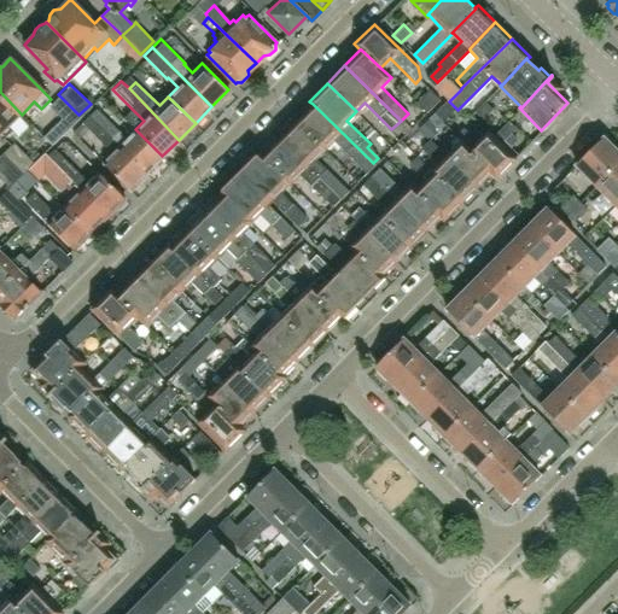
[(415,100),(425,111),(438,98),(429,87),(415,100)]
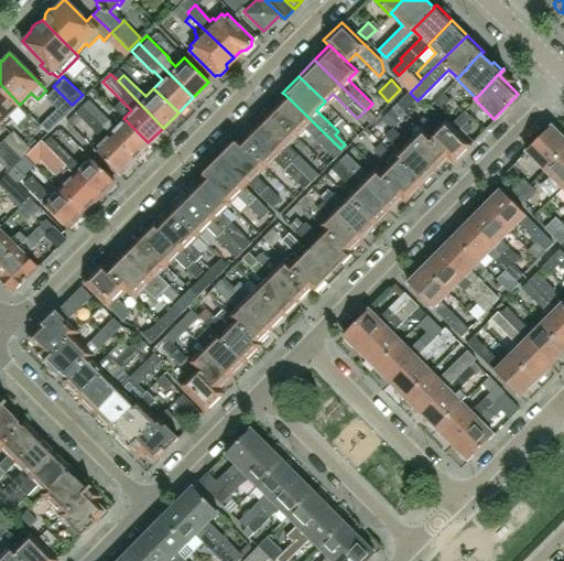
[(0,123),(20,105),(0,84),(0,123)]
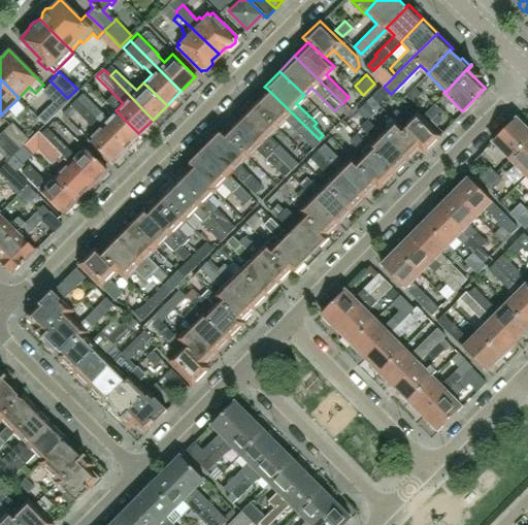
[(52,100),(37,116),(44,122),(67,98),(50,80),(43,87),(41,90),(52,100)]
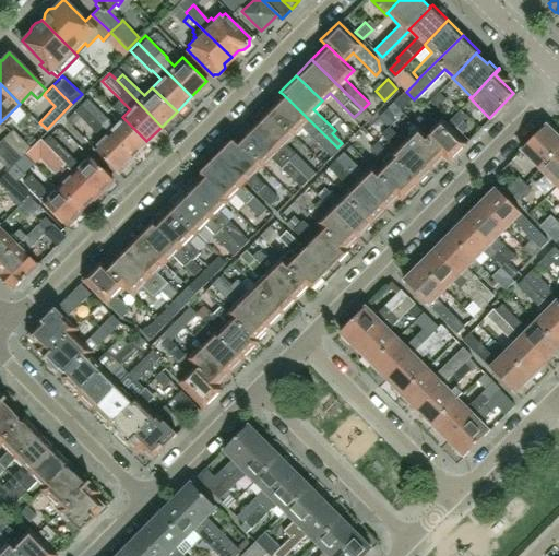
[(428,99),(436,107),(445,97),(438,90),(428,99)]
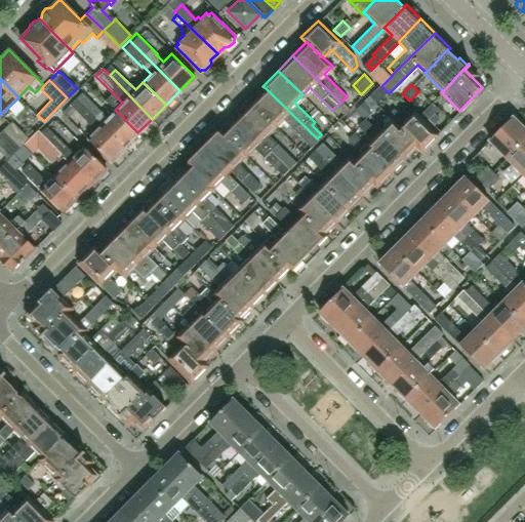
[(266,88),(251,103),(274,124),(282,117),(311,145),(317,138),(266,88)]
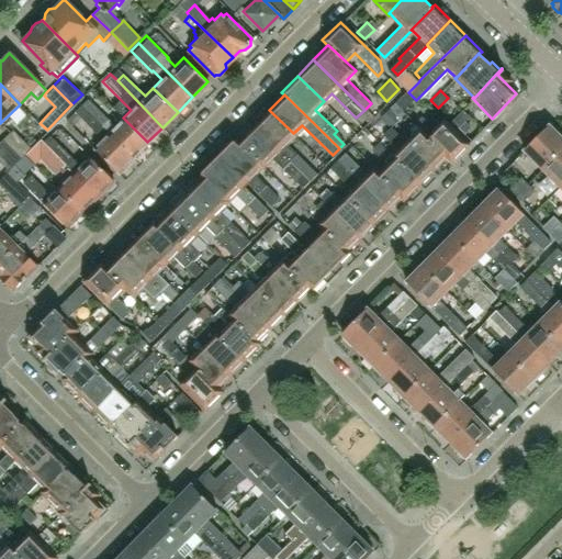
[(87,98),(80,104),(132,157),(147,142),(123,118),(114,126),(87,98)]
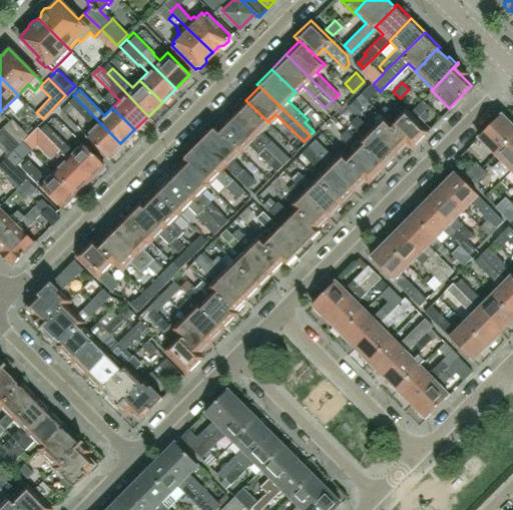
[(73,95),(72,95),(67,101),(93,127),(85,134),(107,156),(120,143),(73,95)]
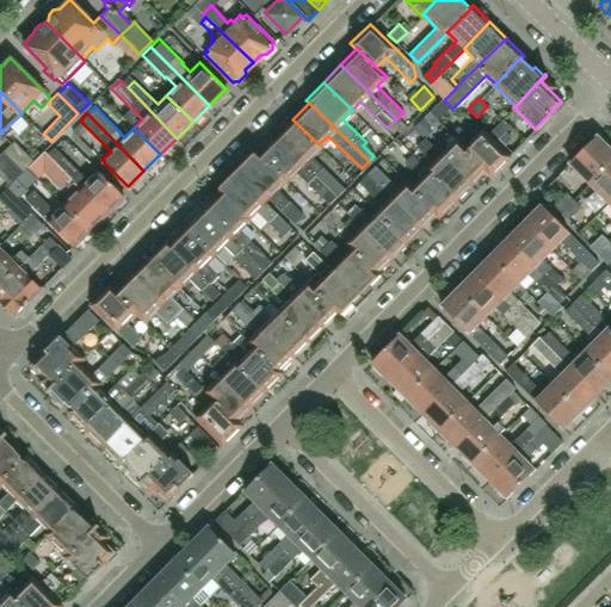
[(489,130),(497,137),(510,124),(501,117),(489,130)]
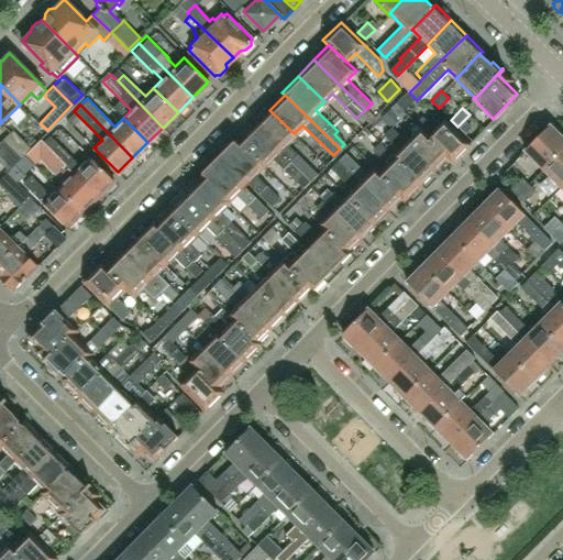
[(269,110),(254,125),(309,180),(317,173),(286,142),(294,133),(269,110)]
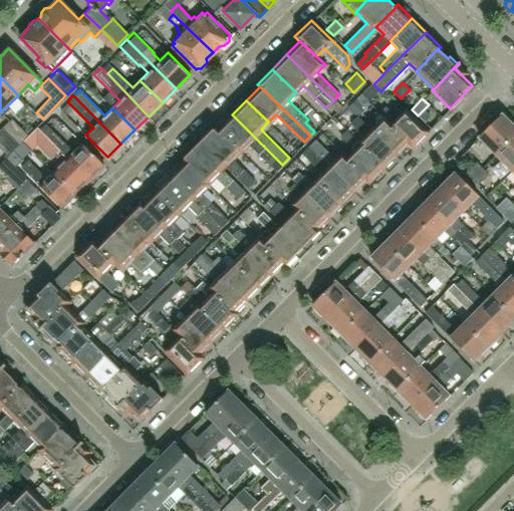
[(412,147),(427,132),(406,109),(398,117),(384,104),(378,110),(384,116),(408,141),(407,142),(412,147)]
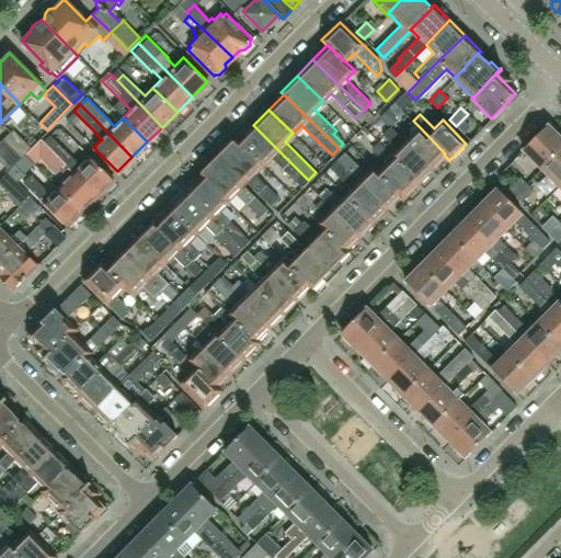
[(548,125),(547,124),(522,149),(540,167),(560,146),(560,138),(557,134),(558,132),(550,124),(548,125)]
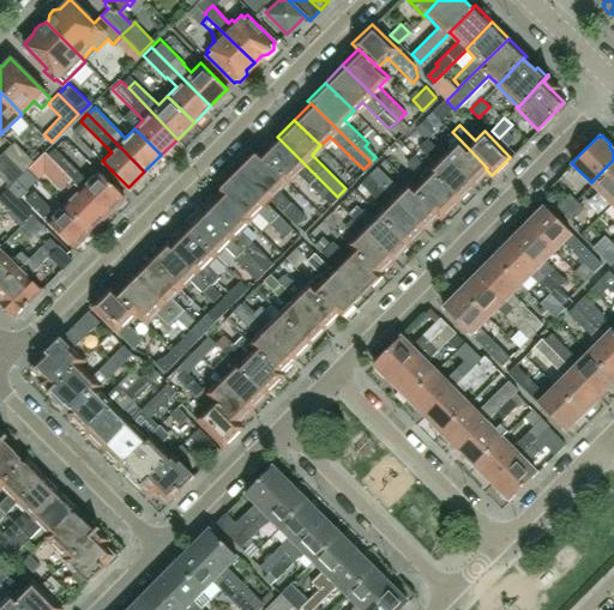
[(337,197),(277,137),(264,151),(260,148),(258,150),(287,179),(286,179),(287,180),(296,170),(330,204),(337,197)]
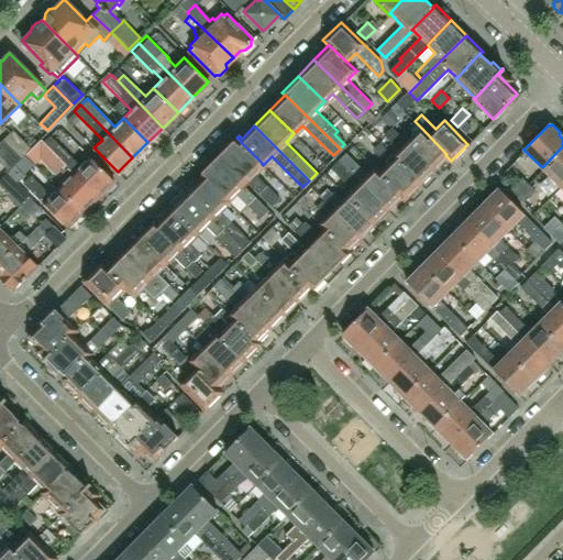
[(432,167),(407,142),(390,127),(387,130),(403,146),(394,155),(419,182),(432,167)]
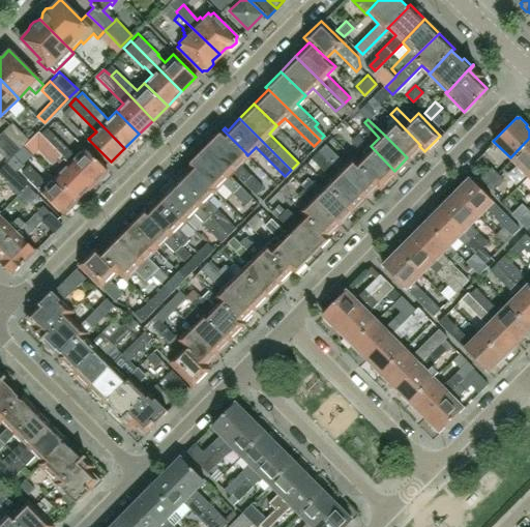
[(11,120),(1,130),(20,148),(29,139),(11,120)]
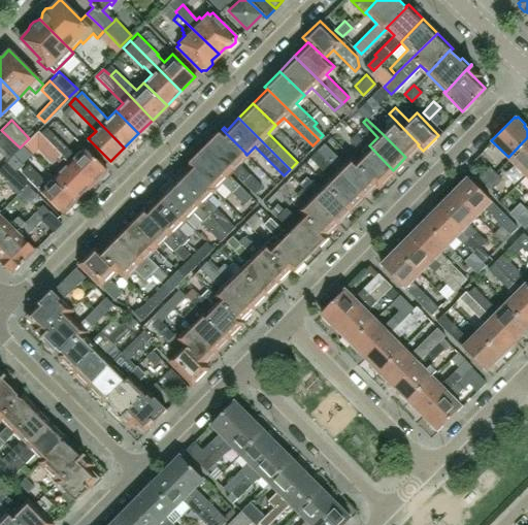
[(419,144),(395,120),(382,133),(405,157),(418,145),(419,144)]
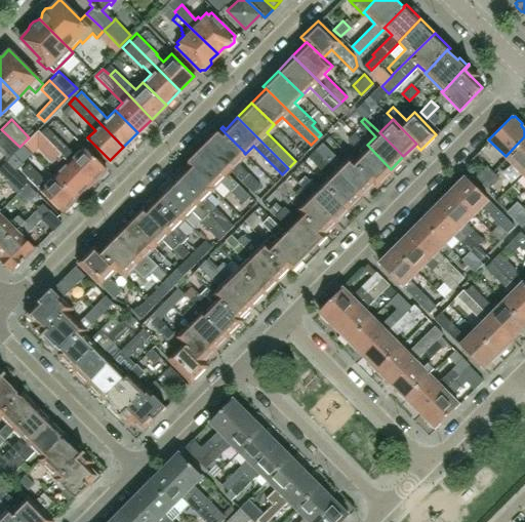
[(83,145),(74,154),(45,126),(40,131),(61,153),(89,183),(105,167),(83,145)]
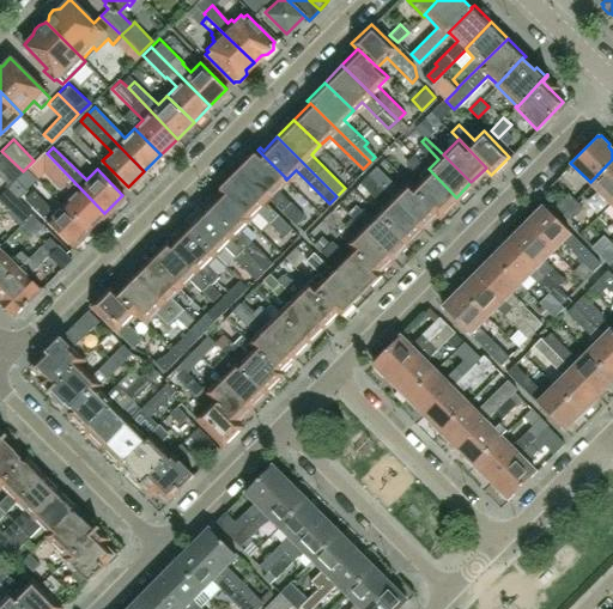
[(286,178),(258,150),(238,168),(280,209),(295,223),(303,214),(299,212),(289,201),(290,200),(277,187),(285,178),(286,178)]
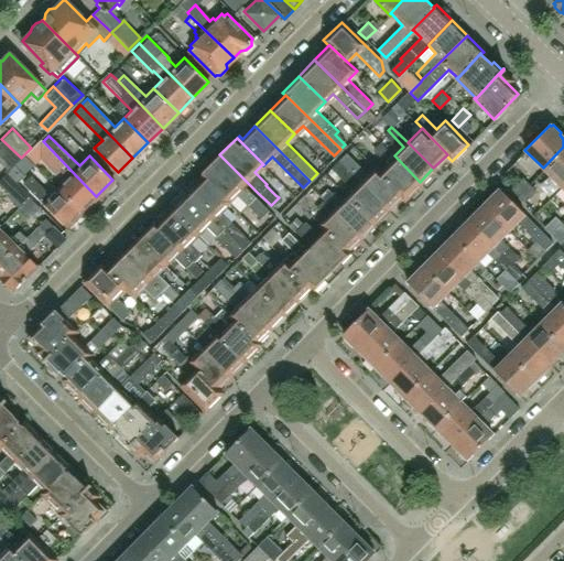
[(0,163),(7,171),(21,158),(1,139),(0,140),(0,163)]
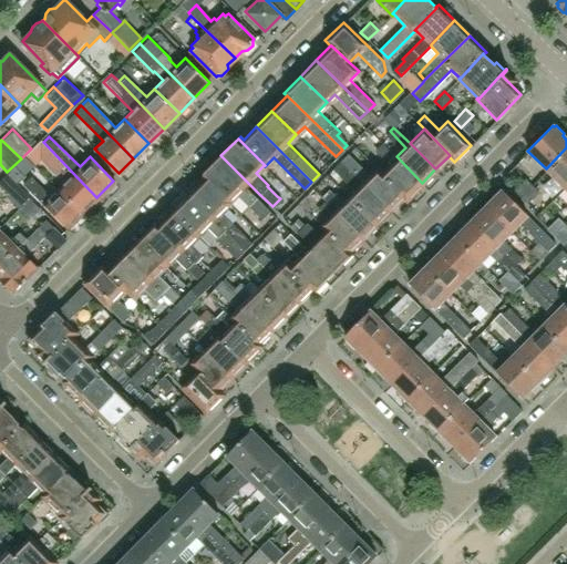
[(397,156),(384,145),(377,153),(390,166),(382,174),(403,195),(402,196),(405,200),(422,183),(397,156)]
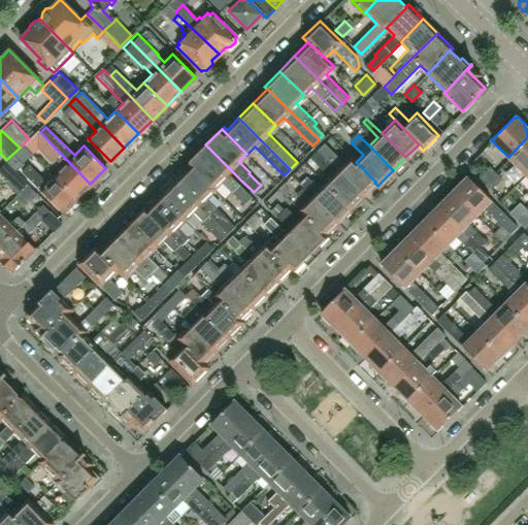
[(527,137),(508,157),(525,173),(527,170),(527,137)]
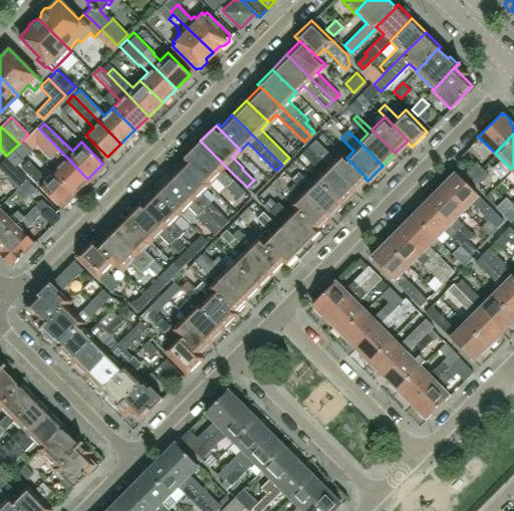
[(314,139),(308,146),(353,190),(364,178),(365,177),(346,158),(342,153),(335,160),(314,139)]
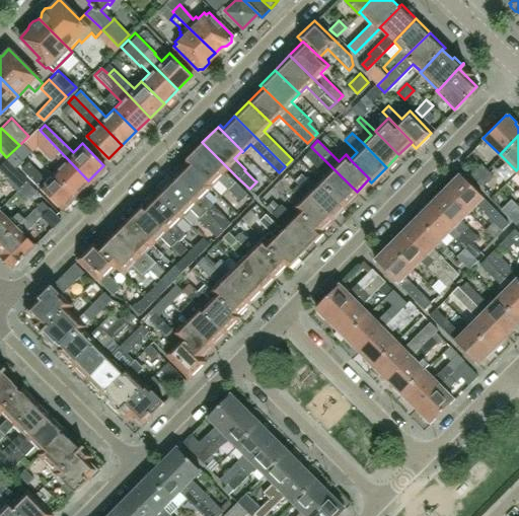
[(199,146),(183,160),(208,186),(209,185),(217,176),(242,203),(249,196),(234,180),(199,146)]
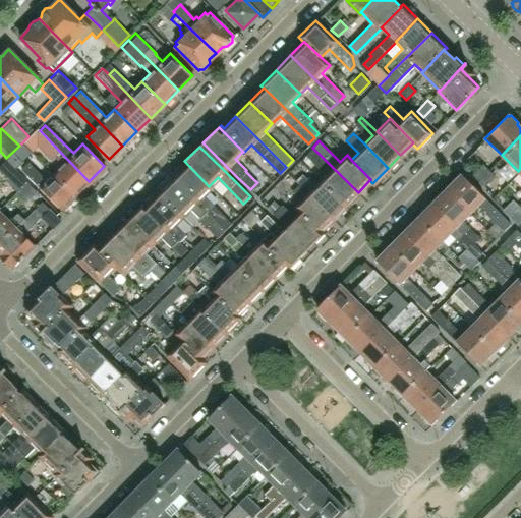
[(358,192),(312,148),(305,155),(327,176),(321,181),(344,206),(358,192)]
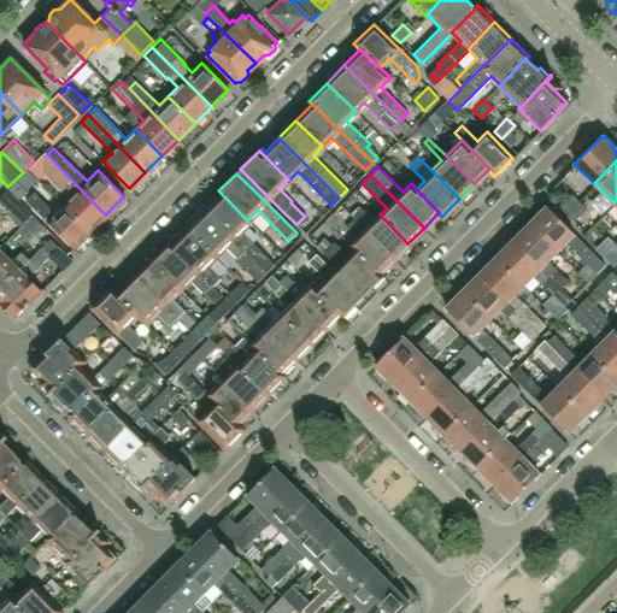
[(72,194),(63,205),(88,231),(105,214),(71,180),(64,186),(72,194)]
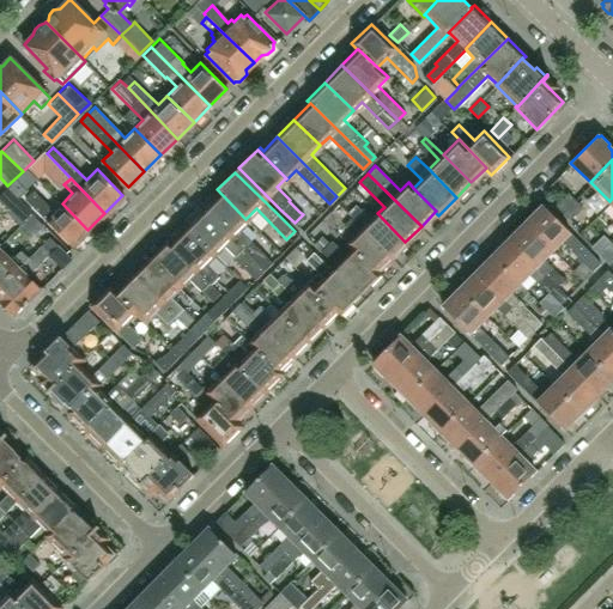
[(218,196),(204,209),(253,259),(261,250),(238,227),(247,219),(247,218),(246,219),(217,189),(214,193),(218,196)]
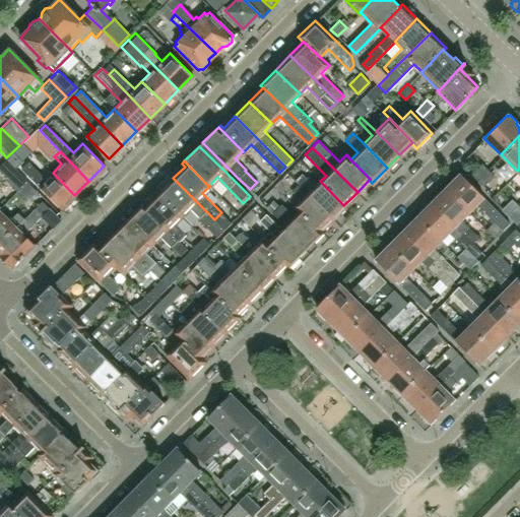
[(476,180),(488,169),(481,163),(470,174),(476,180)]
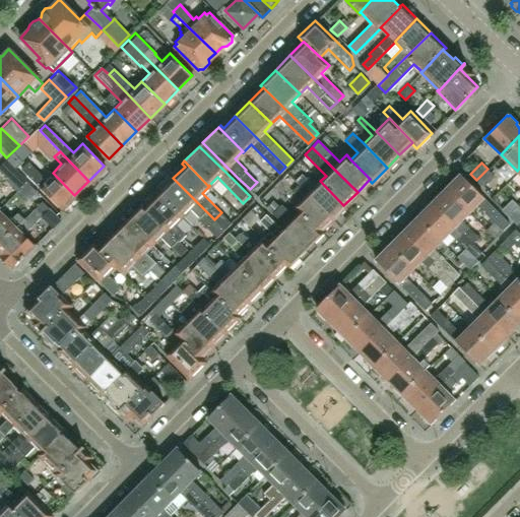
[(74,195),(53,173),(46,180),(30,165),(24,172),(61,209),(74,195)]
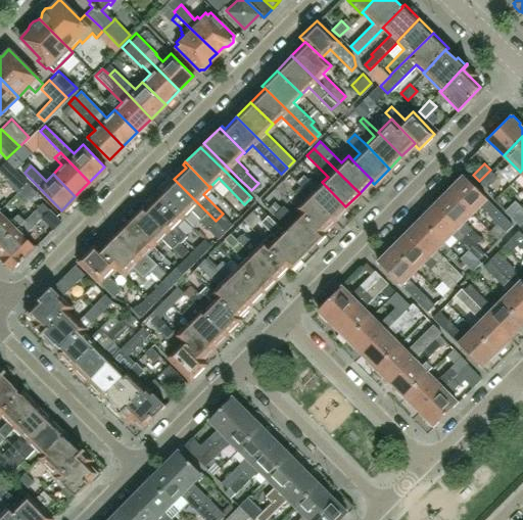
[(13,169),(5,177),(18,189),(27,181),(18,173),(13,169)]
